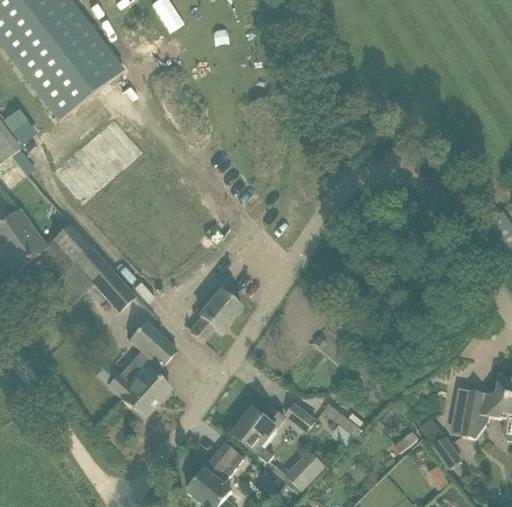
[(0,0),(0,43),(58,118),(124,67),(71,0),(0,0)]
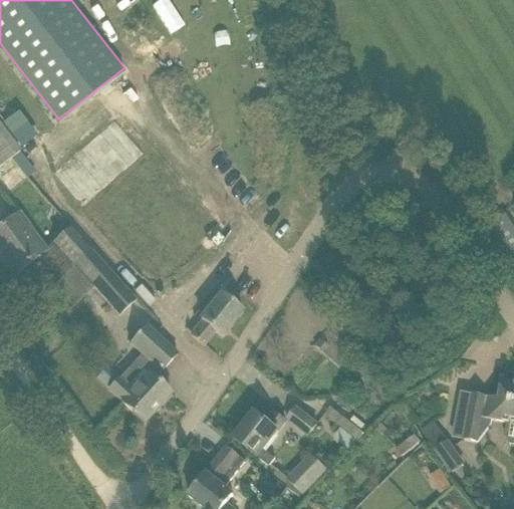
[(202,53),(138,95),(191,176),(241,143),(201,82),(215,72),(202,53)]
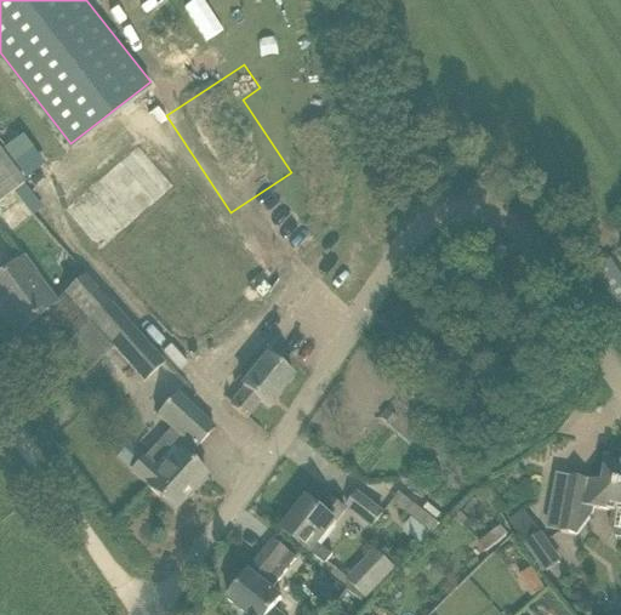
[(0,198),(24,180),(0,148),(0,198)]
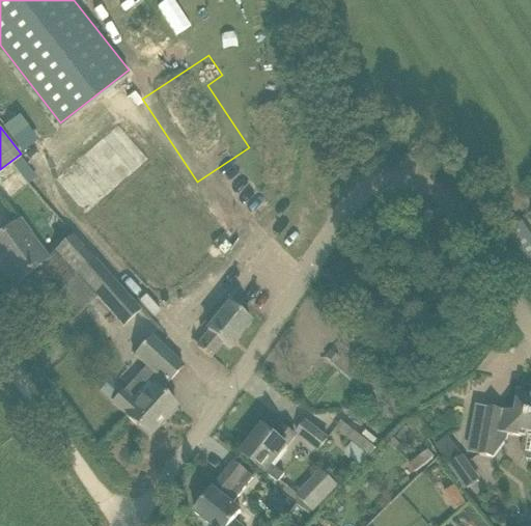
[(32,145),(25,151),(28,157),(36,150),(32,145)]
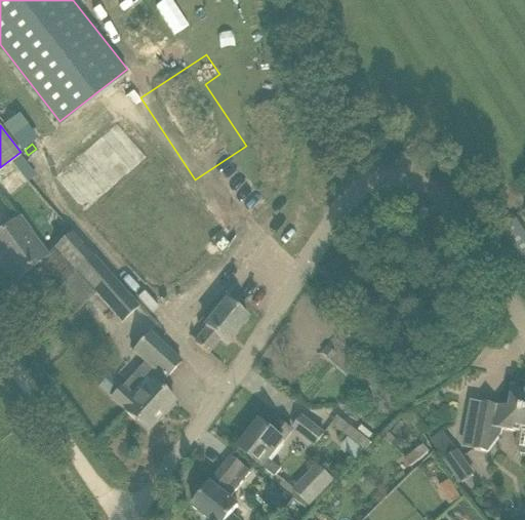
[(70,189),(137,272),(203,220),(183,194),(177,197),(159,174),(152,181),(123,146),(70,189)]
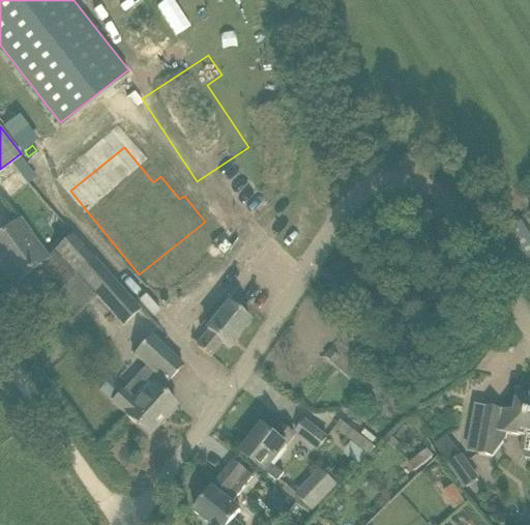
[(61,285),(76,272),(94,256),(71,231),(47,253),(30,230),(31,229),(21,215),(0,231),(0,259),(16,280),(39,261),(61,285)]
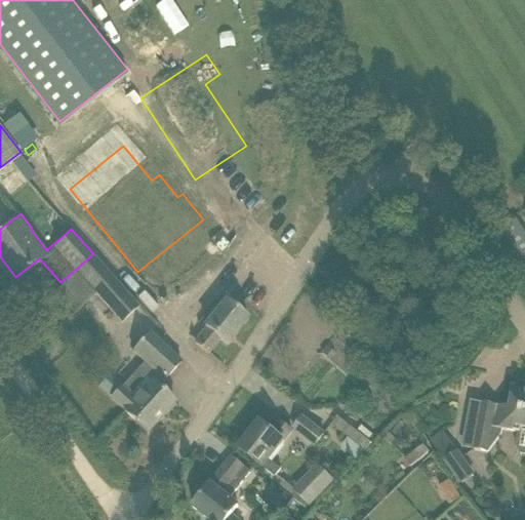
[(93,253),(75,270),(120,320),(138,304),(93,253)]
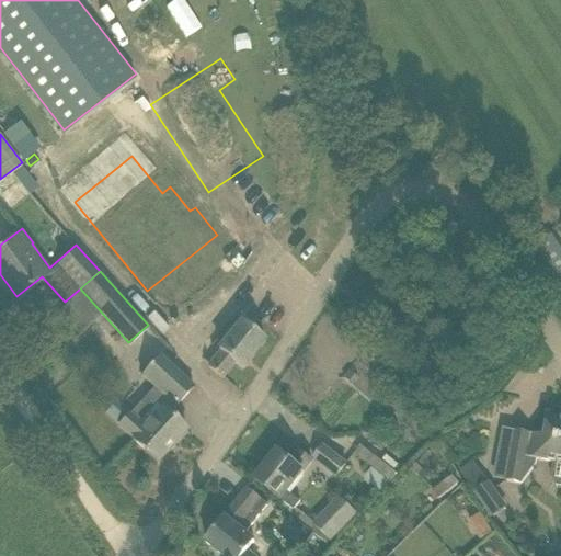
[(368,313),(378,319),(385,310),(375,304),(368,313)]
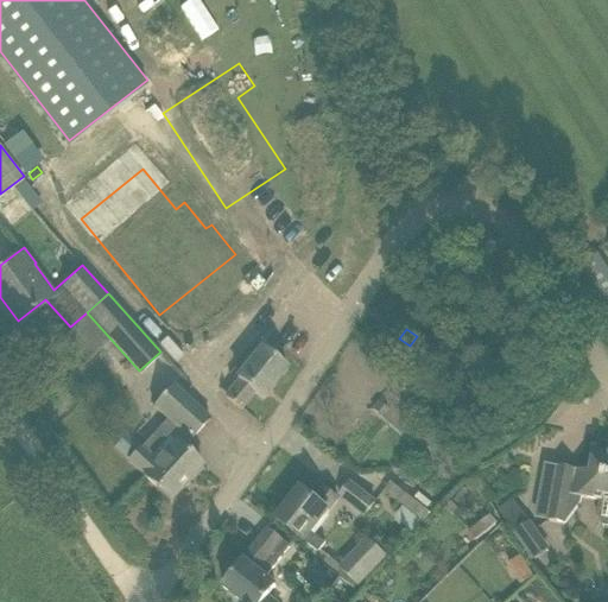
[(226,392),(240,404),(254,387),(263,394),(286,365),(260,343),(236,373),(239,375),(226,392)]
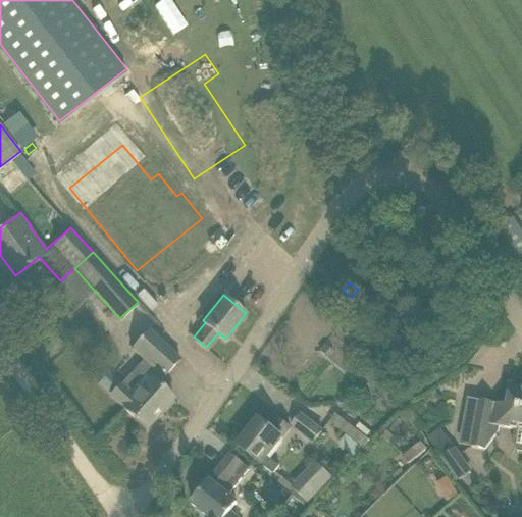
[(143,358),(119,382),(110,393),(123,405),(146,426),(173,396),(156,380),(161,374),(162,375),(180,356),(148,326),(129,346),(143,358)]
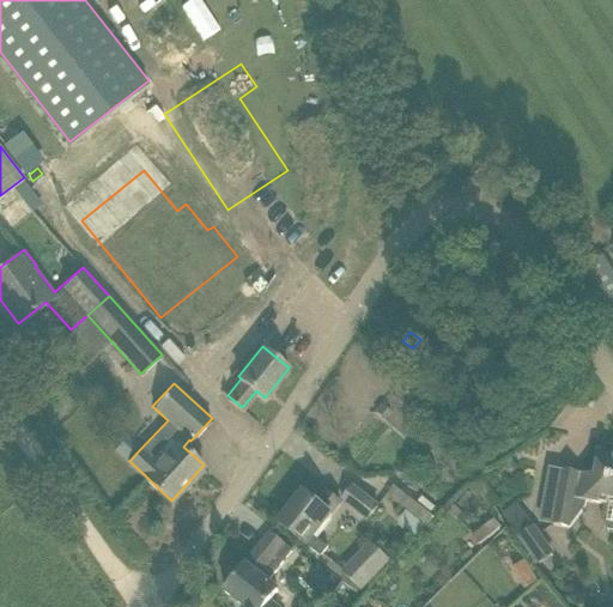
[(380,400),(375,407),(386,416),(390,408),(380,400)]
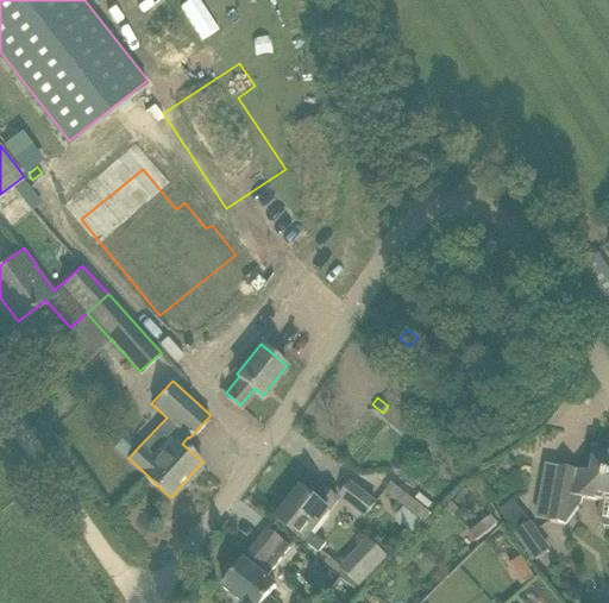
[(554,484),(548,517),(566,520),(581,500),(582,494),(600,497),(601,491),(608,492),(608,448),(595,446),(591,468),(559,462),(554,484)]
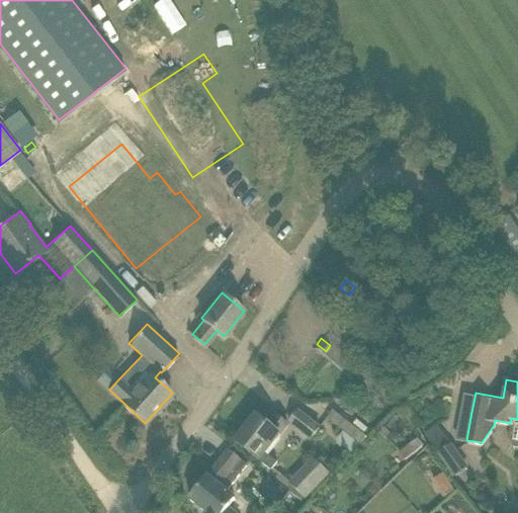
[(287,420),(310,438),(321,425),(297,406),(287,420)]
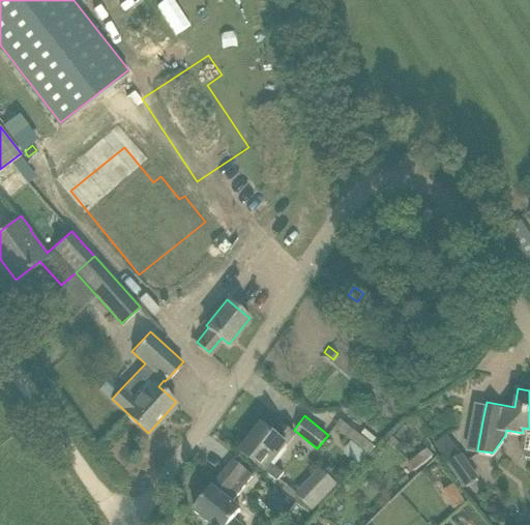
[(341,415),(327,433),(362,459),(376,440),(341,415)]
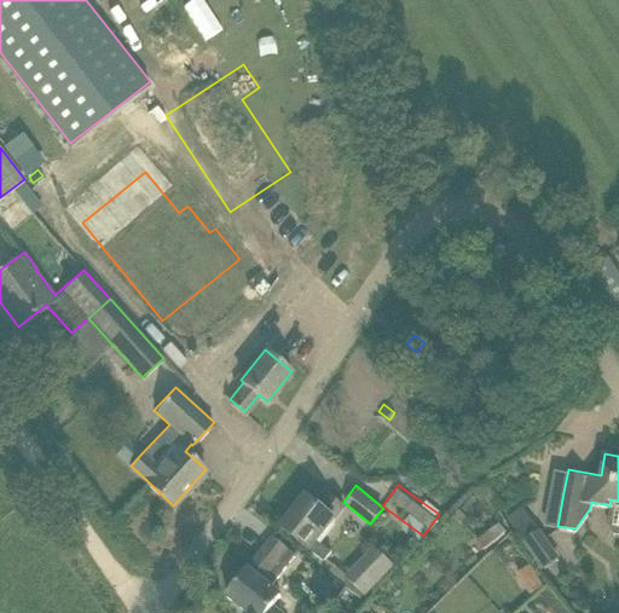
[(282,524),(300,539),(329,561),(335,553),(318,539),(345,505),(329,493),(319,505),(305,493),(282,524)]
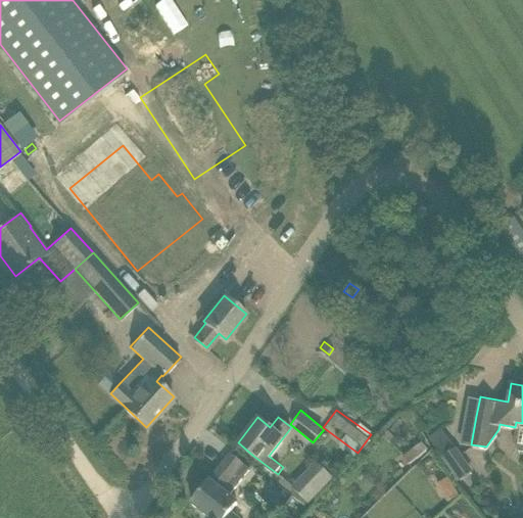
[(386,427),(381,432),(389,439),(394,433),(386,427)]
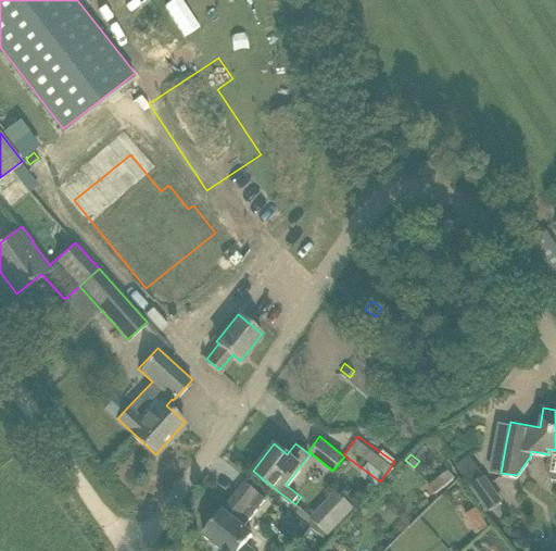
[(447,470),(428,484),(433,491),(453,476),(447,470)]
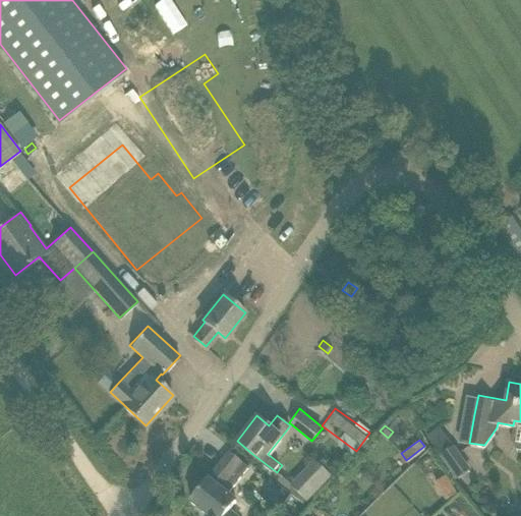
[(440,453),(456,476),(470,467),(454,443),(440,453)]
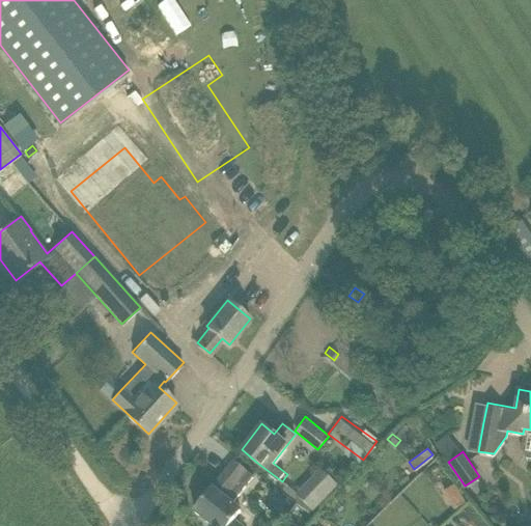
[(213,523),(210,525),(246,525),(234,517),(242,507),(232,500),(253,473),(234,459),(195,508),(213,523)]
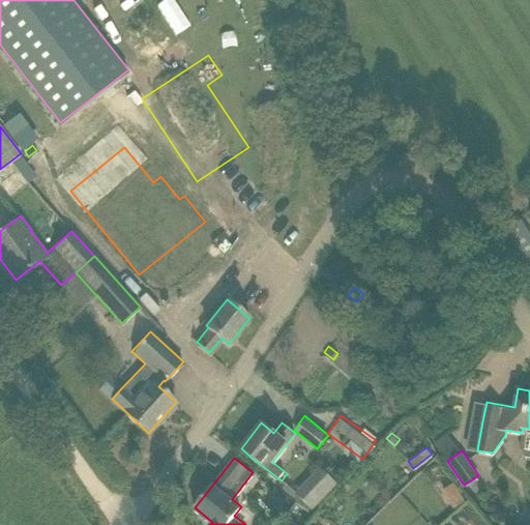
[(294,491),(312,508),(336,482),(319,465),(294,491)]
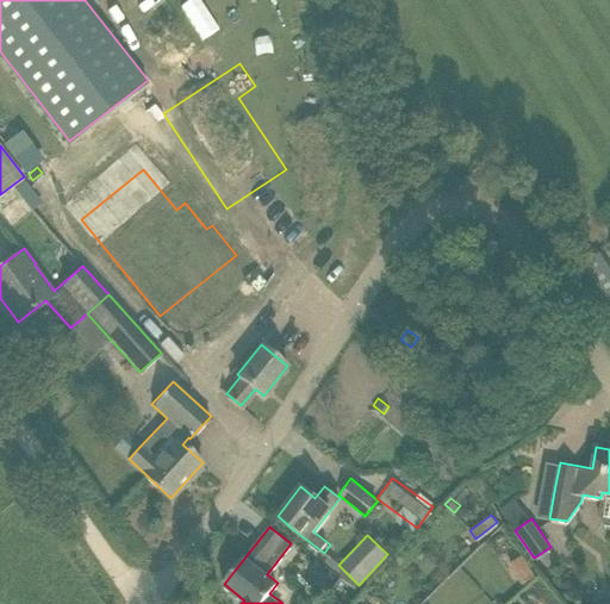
[(522,552),(510,560),(523,578),(535,571),(522,552)]
